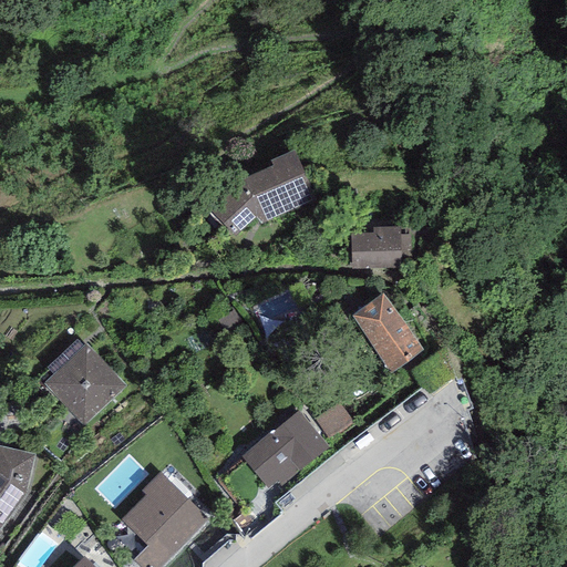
[(240,179),(207,210),(233,239),(256,217),(260,225),(318,199),(297,151),(271,160),(274,166),(240,179)]
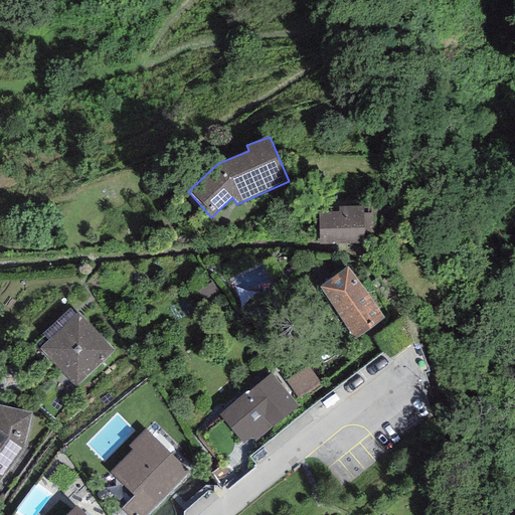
[(363,205),(338,205),(338,212),(318,212),(319,244),(364,243),(364,237),(373,237),(373,207),(363,207),(363,205)]
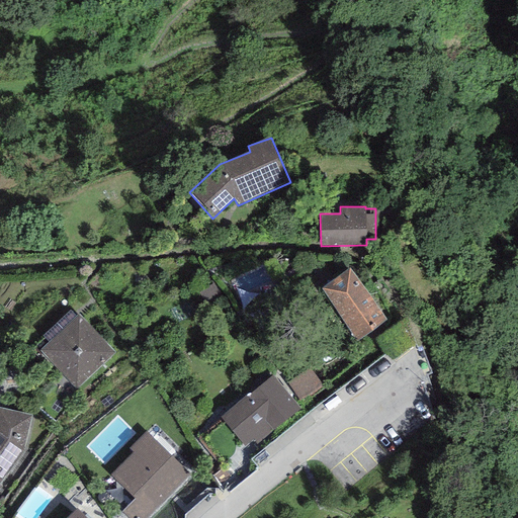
[(387,319),(348,267),(320,287),(357,341),(387,319)]
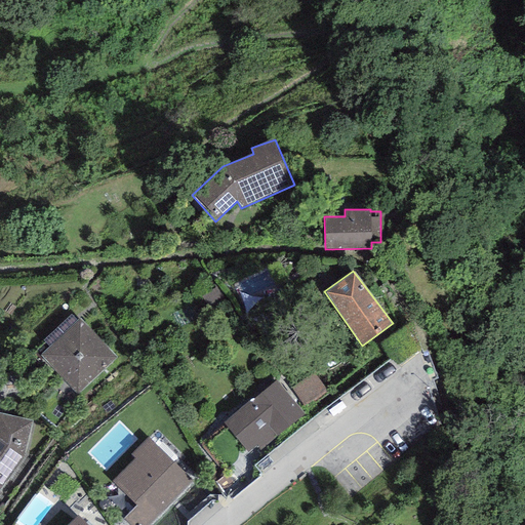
[(117,358),(79,318),(40,355),(77,395),(117,358)]
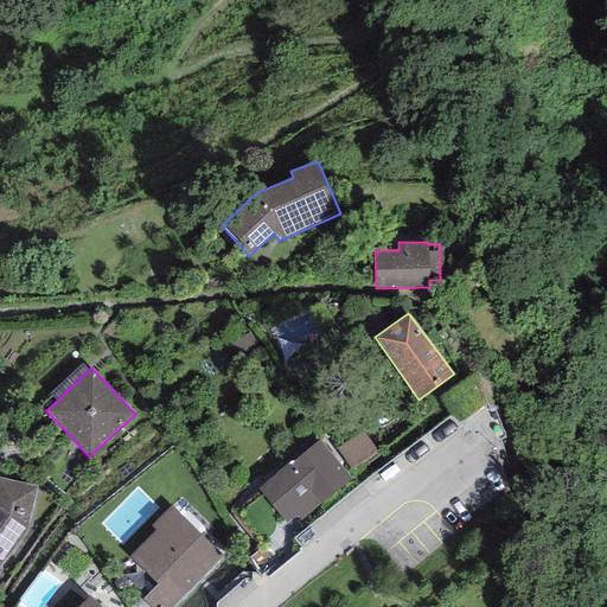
[(363,430),(337,448),(352,471),(378,452),(363,430)]
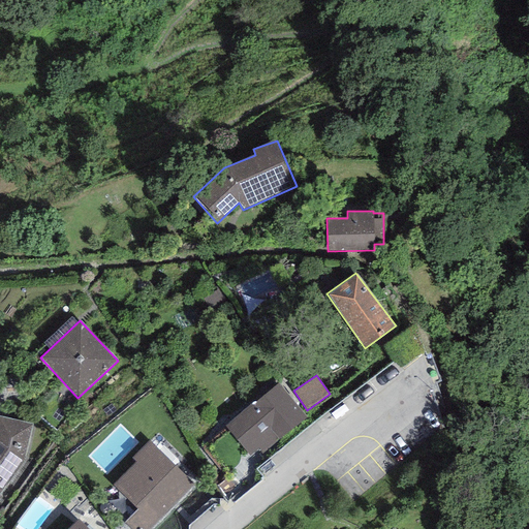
[(254,402),(225,426),(250,456),(258,449),(262,454),(307,417),(279,384),(255,403),(254,402)]
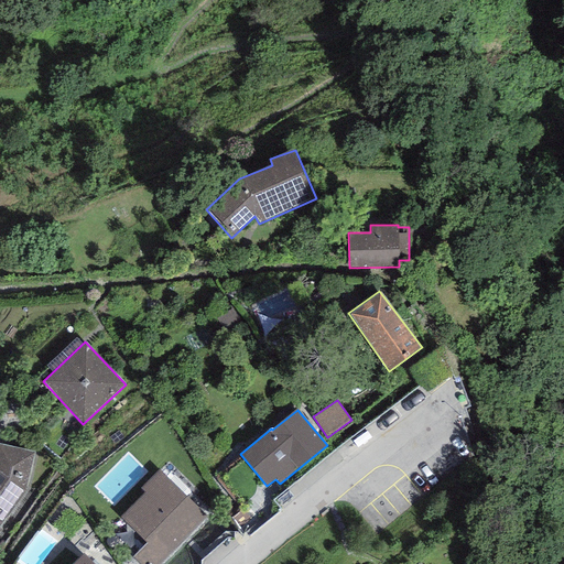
[(35,453),(0,443),(0,527),(28,492),(35,453)]
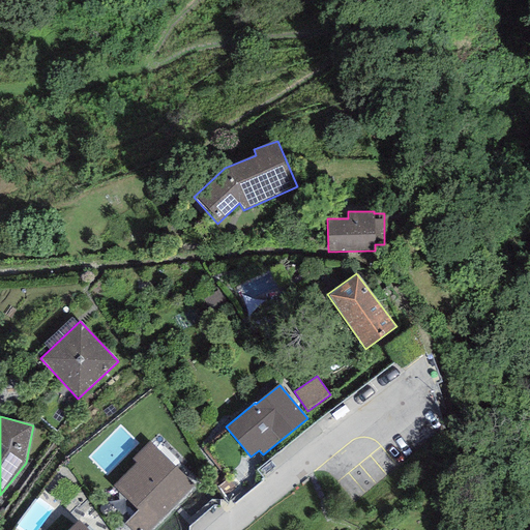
[(150,529),(195,486),(149,440),(133,458),(138,462),(114,487),(138,510),(125,523),(131,529),(150,529)]
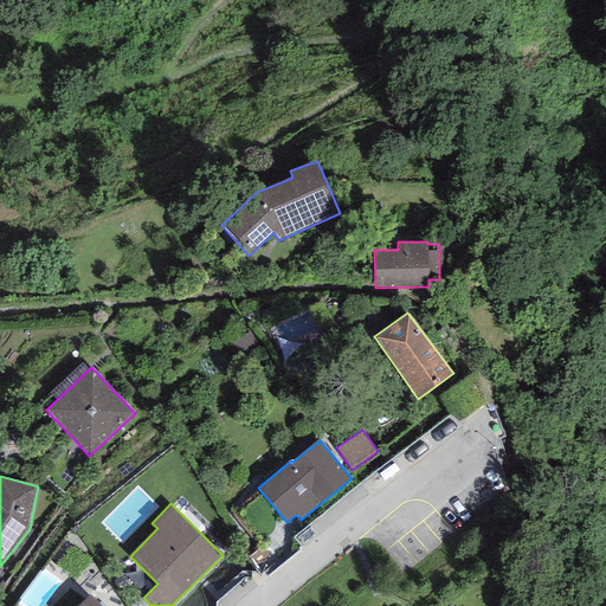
[(98,605),(89,595),(77,605),(98,605)]
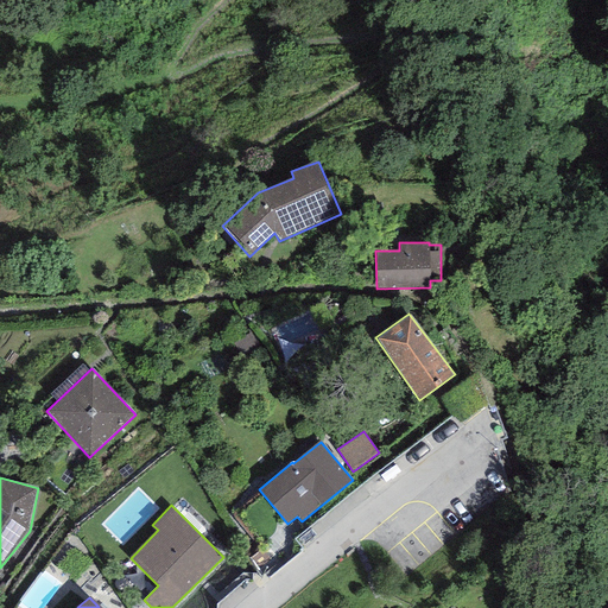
All buildings are outlined.
